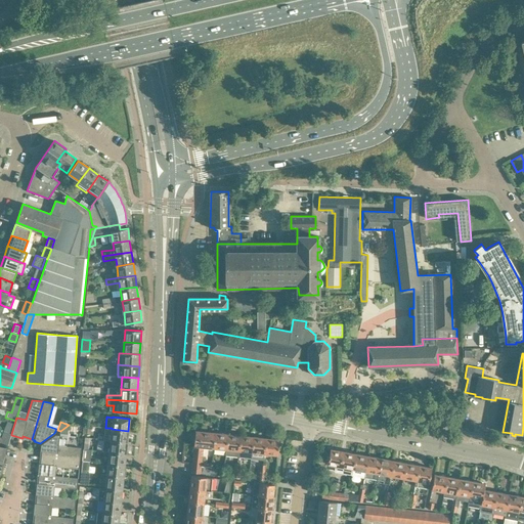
[(68,434),(69,425),(60,431),(59,433),(68,434)]
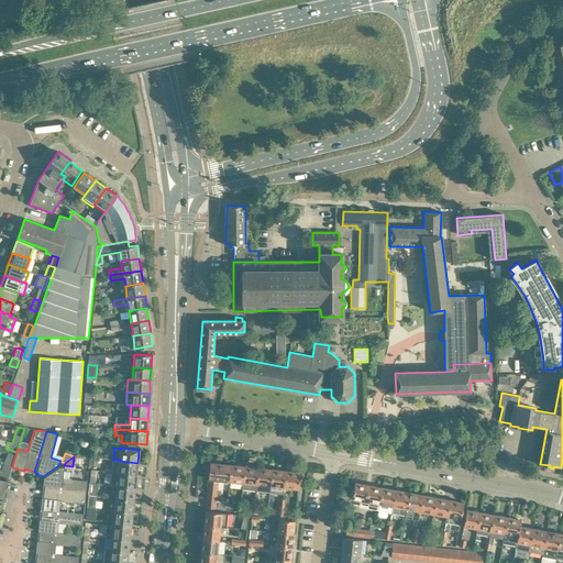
[(113,460),(112,473),(119,473),(136,475),(138,463),(120,461),(120,460),(113,460)]
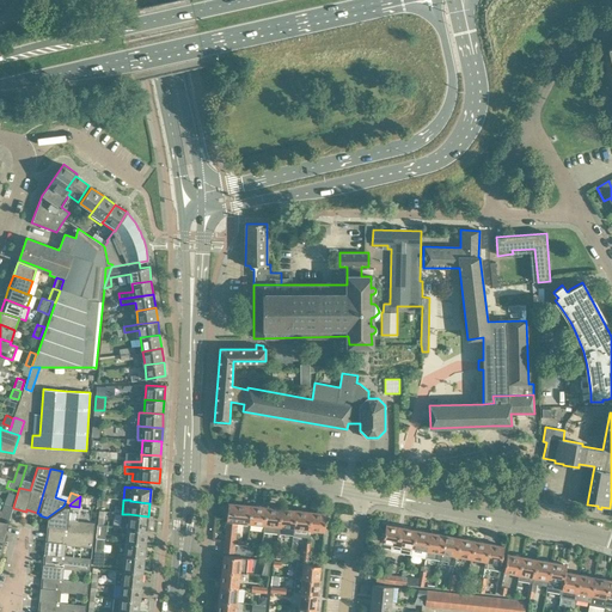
[(0,516),(10,520),(13,508),(13,507),(4,503),(0,515),(0,516)]
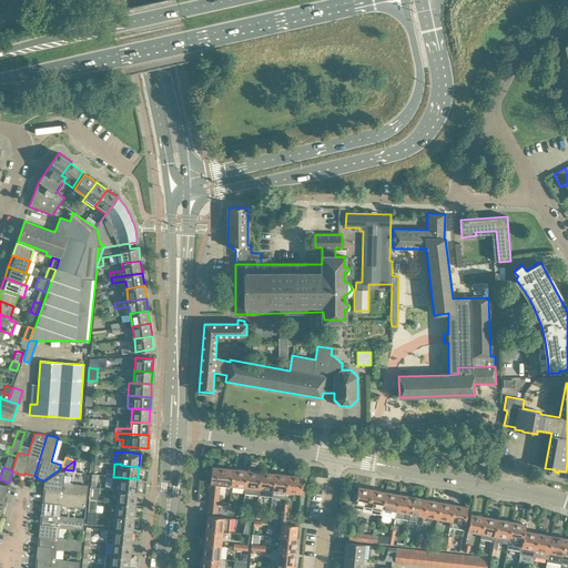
[(231,486),(233,469),(212,467),(211,484),(221,485),(231,486)]
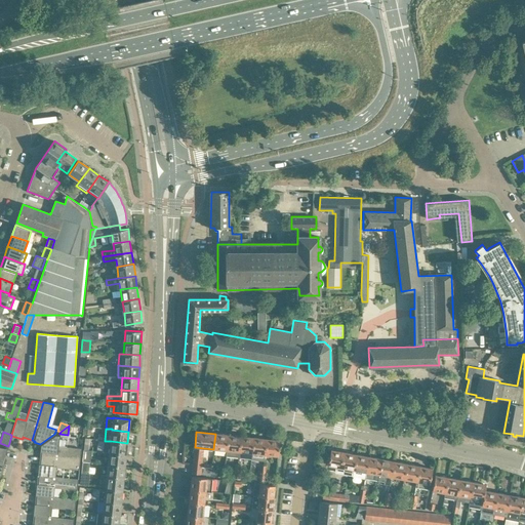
[(227,450),(228,435),(215,434),(213,449),(227,450)]
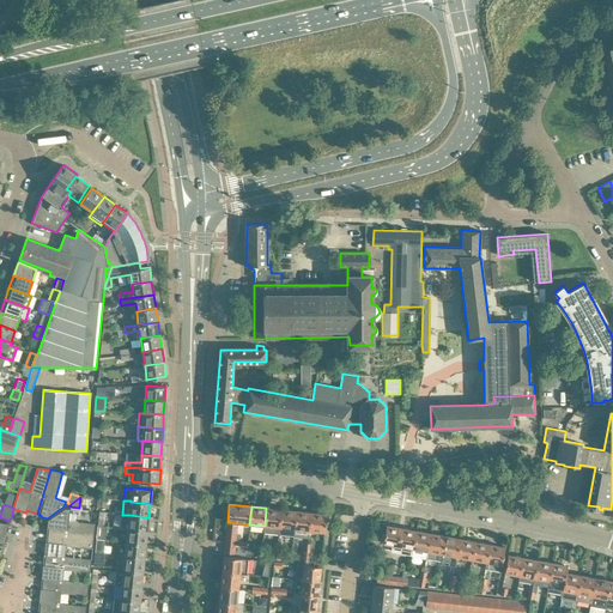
[(279,534),(281,510),(266,508),(265,526),(265,533),(279,534)]
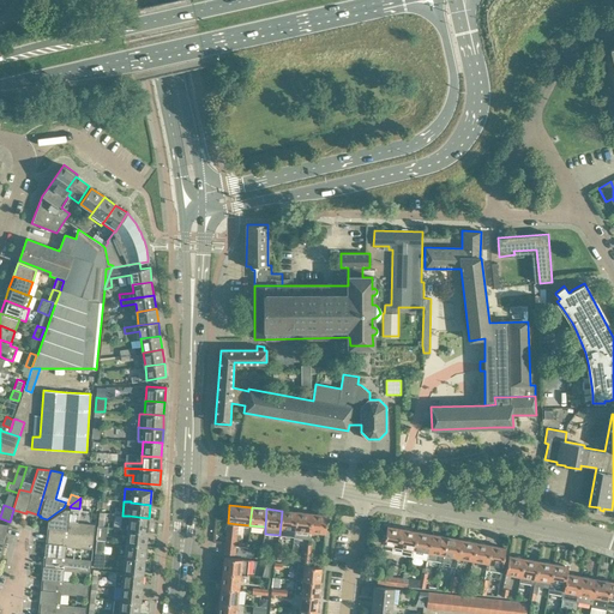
[(65,510),(48,521),(47,529),(49,529),(48,533),(94,537),(95,524),(68,522),(70,510),(65,510)]
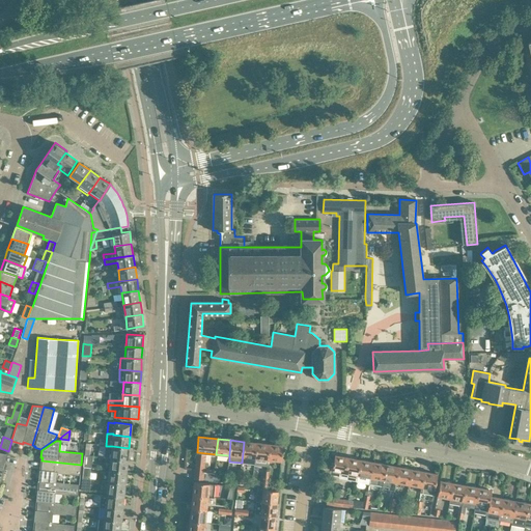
[(255,458),(256,443),(244,442),(242,463),(254,464),(255,458)]
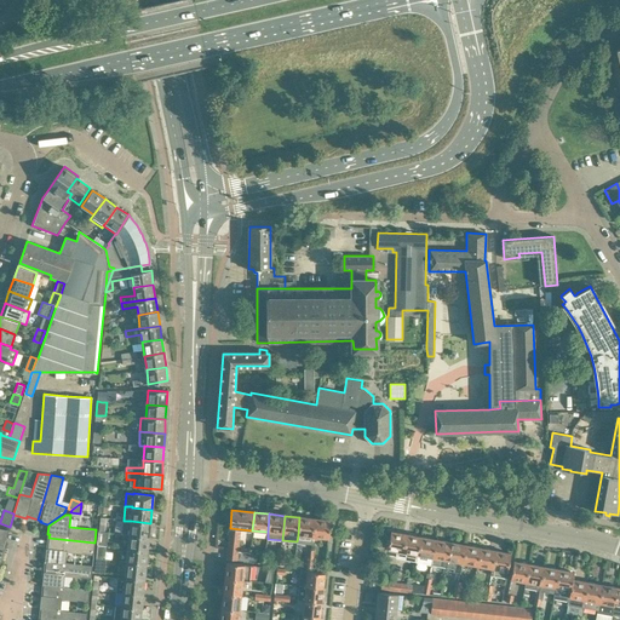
[(298,535),(297,541),(313,544),(313,537),(315,518),(299,517),(298,535)]
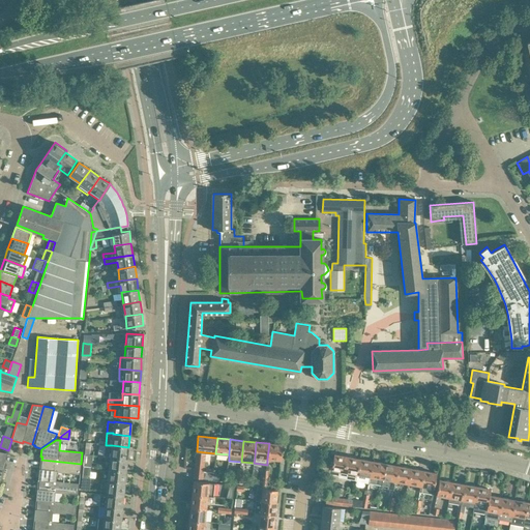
[(281,460),(283,445),(269,443),(267,459),(281,460)]
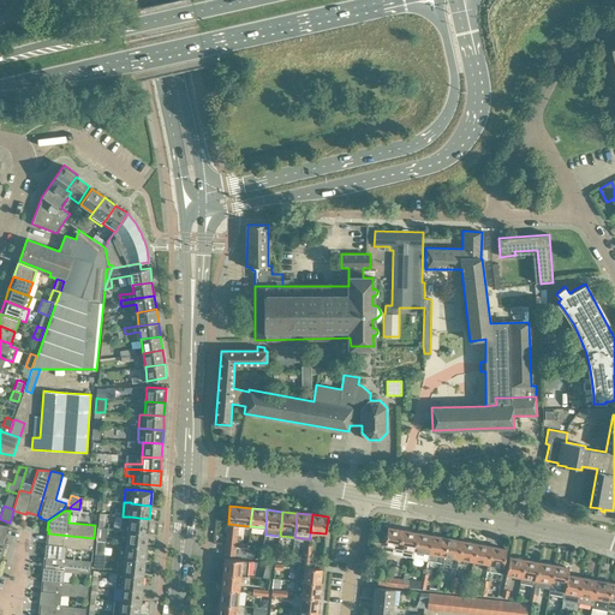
[(148,532),(149,519),(130,517),(129,531),(148,532)]
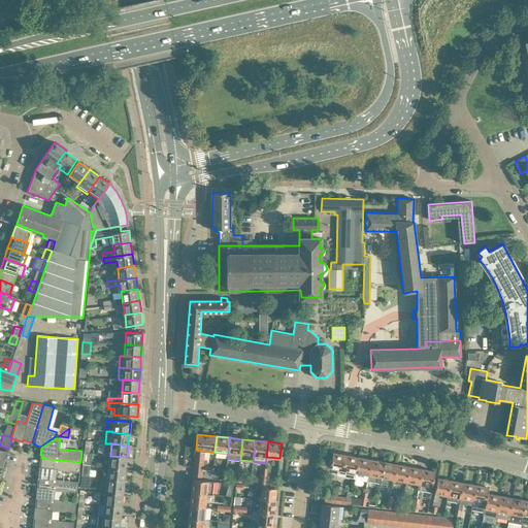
[(203,469),(205,451),(196,450),(193,476),(212,479),(212,477),(212,470),(203,469)]
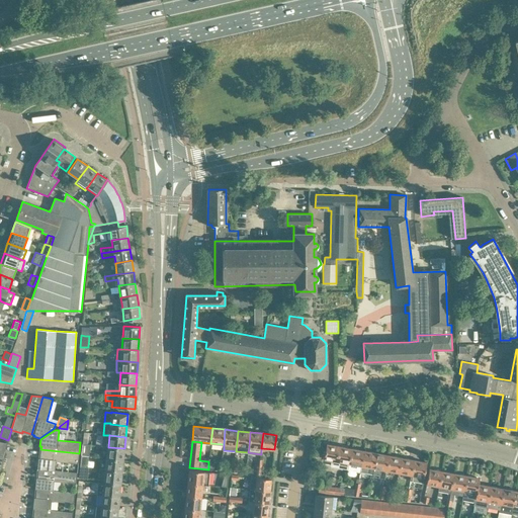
[(81,455),(89,456),(90,444),(87,444),(87,445),(82,444),(81,455)]
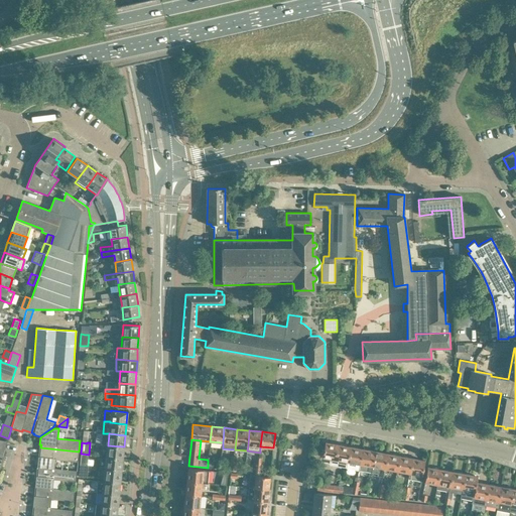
[(326,442),(324,458),(336,460),(339,444),(326,442)]
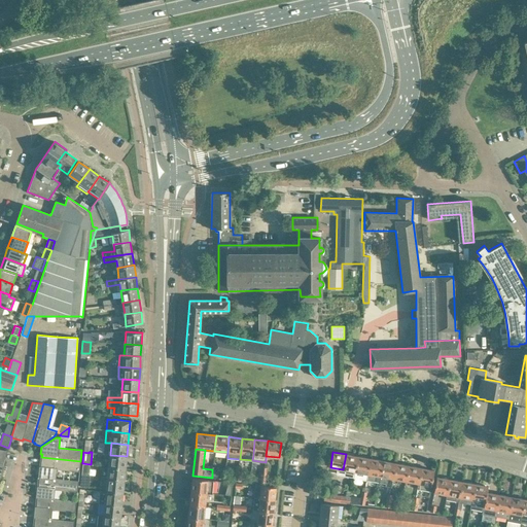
[(346,454),(343,469),(355,471),(358,456),(346,454)]
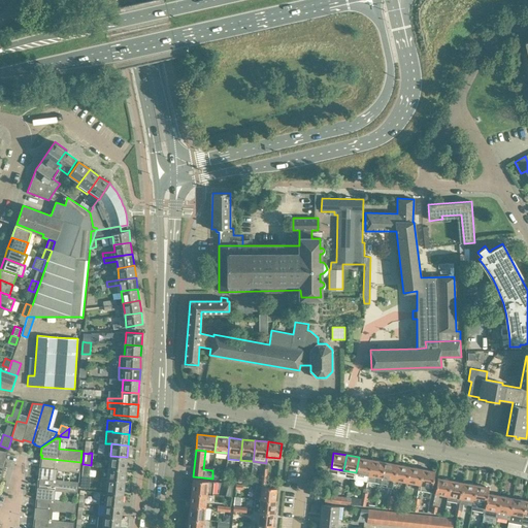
[(126,469),(127,457),(110,456),(109,467),(126,469)]
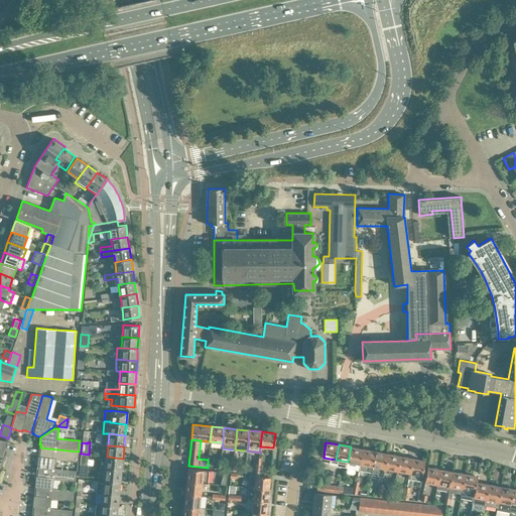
[(347,467),(359,469),(360,464),(361,464),(363,449),(351,446),(348,462),(347,467)]
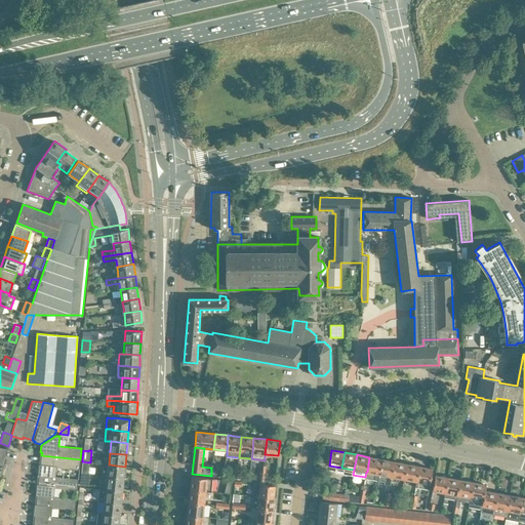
[(79,470),(80,459),(41,455),(40,465),(39,465),(38,475),(55,477),(56,468),(79,470)]
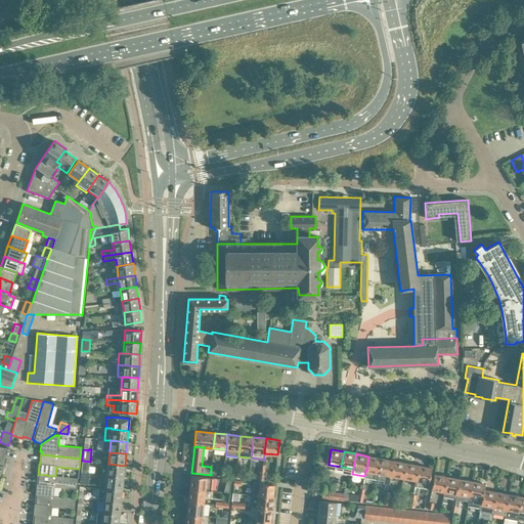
[(378,479),(382,459),(368,456),(366,471),(365,471),(364,476),(378,479)]
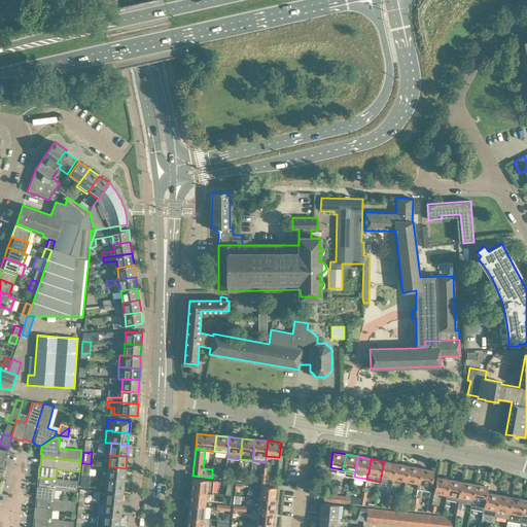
[(393,479),(396,463),(384,461),(380,482),(386,483),(385,486),(391,487),(393,479)]
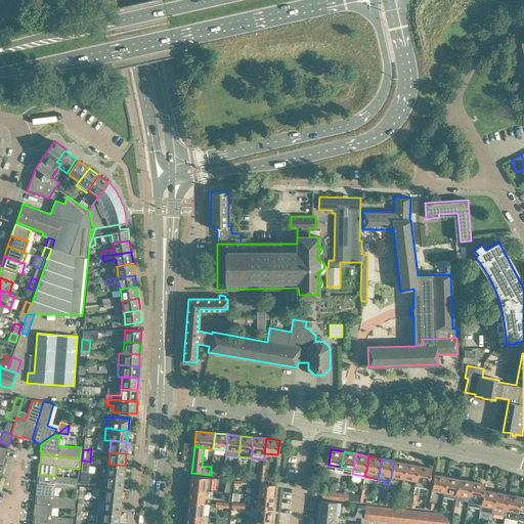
[(89,474),(90,462),(82,461),(81,473),(85,473),(89,474)]
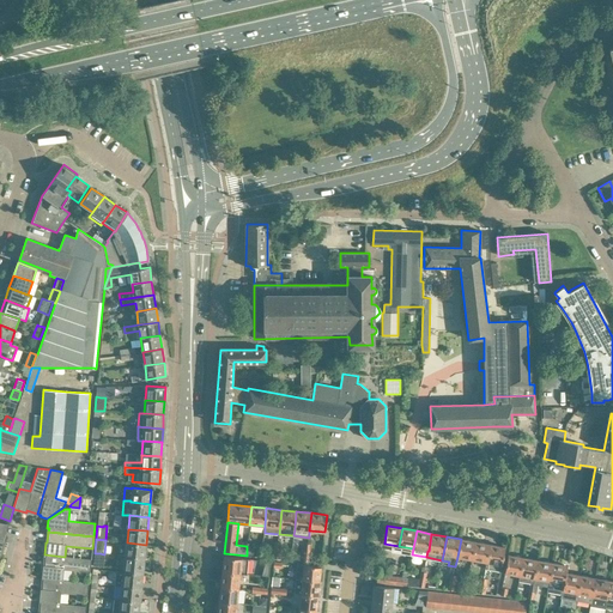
[(472,559),(475,541),(461,539),(457,557),(472,559)]
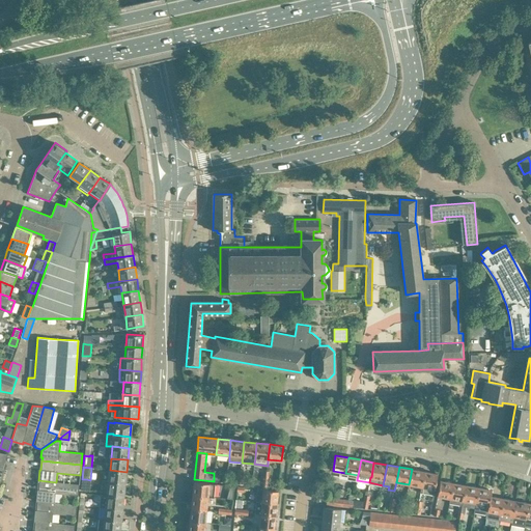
[(422,486),(424,472),(412,469),(409,484),(421,486),(422,486)]
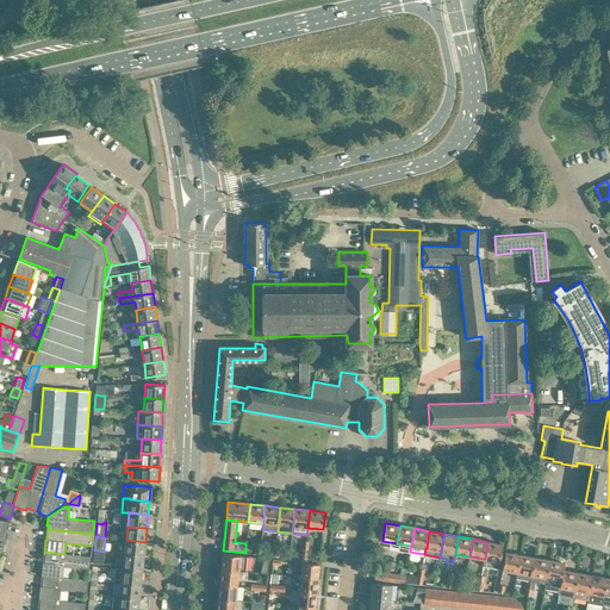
[(143,555),(145,542),(126,540),(124,553),(143,555)]
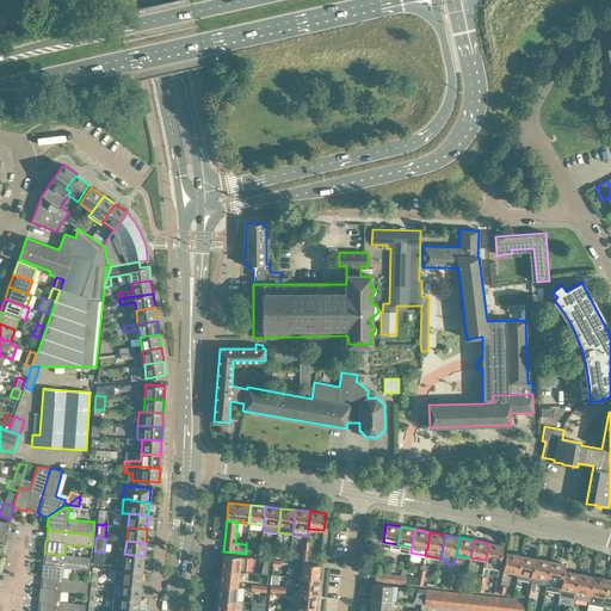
[(500,563),(504,545),(488,543),(486,560),(485,560),(483,567),(499,569),(500,563)]
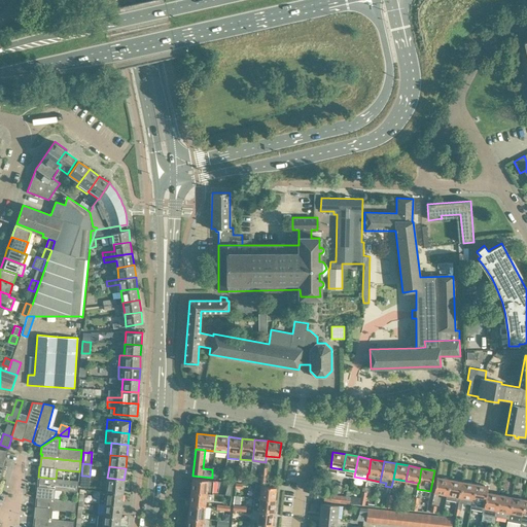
[(78,481),(56,479),(38,477),(38,478),(39,478),(38,486),(37,486),(36,496),(54,498),(55,489),(77,492),(78,481)]
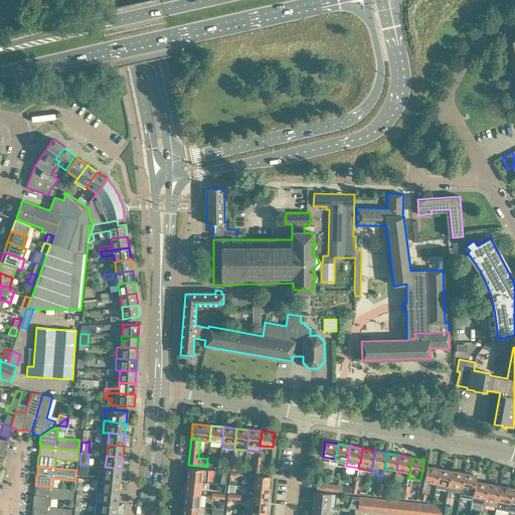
[(437,484),(440,469),(426,466),(424,481),(437,484)]
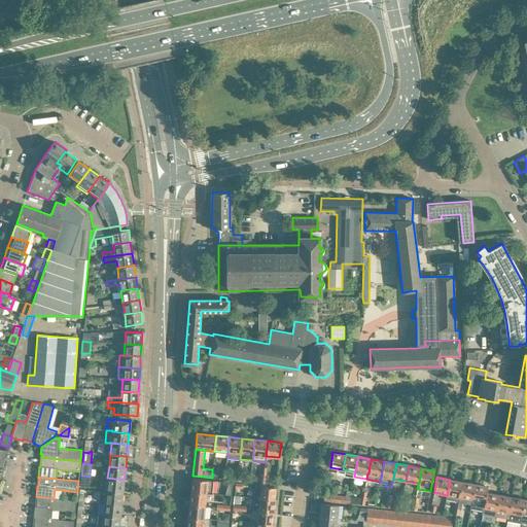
[(123,494),(124,480),(107,478),(106,492),(123,494)]
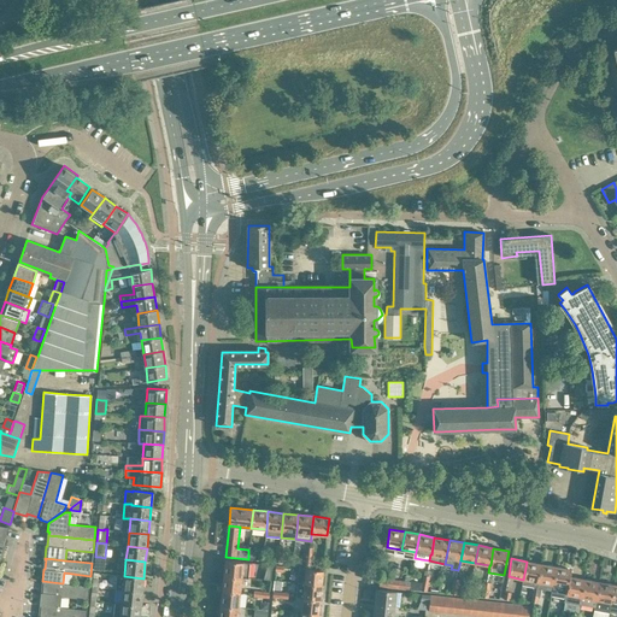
[(248,579),(250,563),(225,560),(224,575),(242,577),(248,579)]
